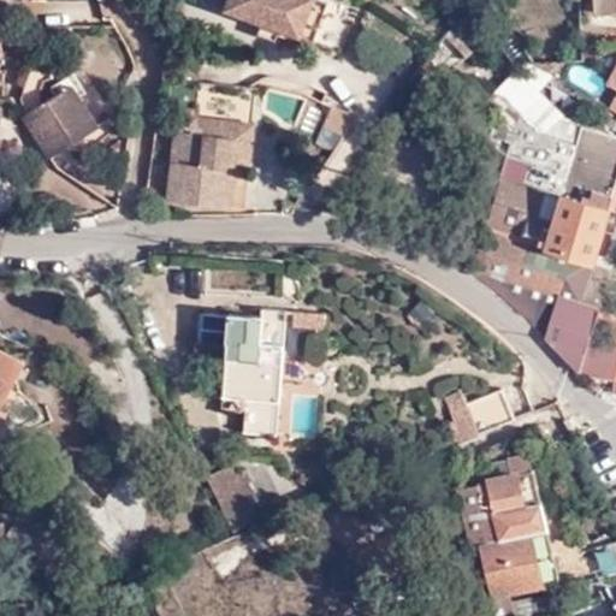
[(230,0),(227,9),(298,37),(314,0),(230,0)]
